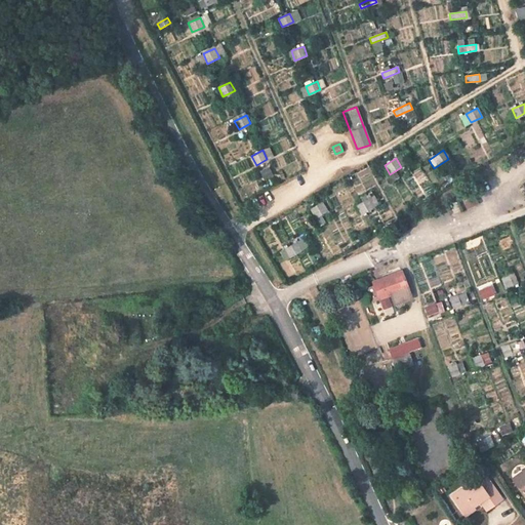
[(367,199),(357,205),(362,213),(372,207),(367,199)]
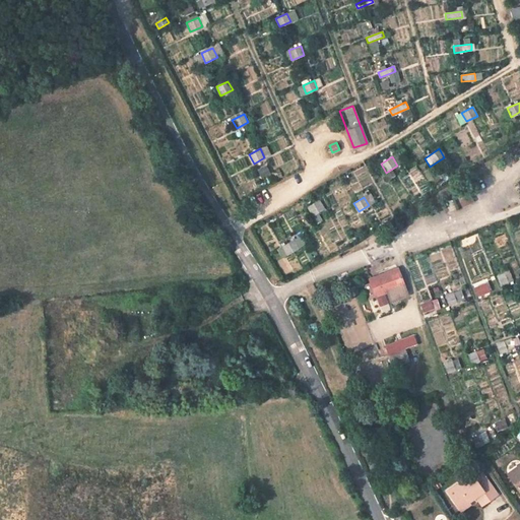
[(462,207),(469,204),(467,198),(460,201),(462,207)]
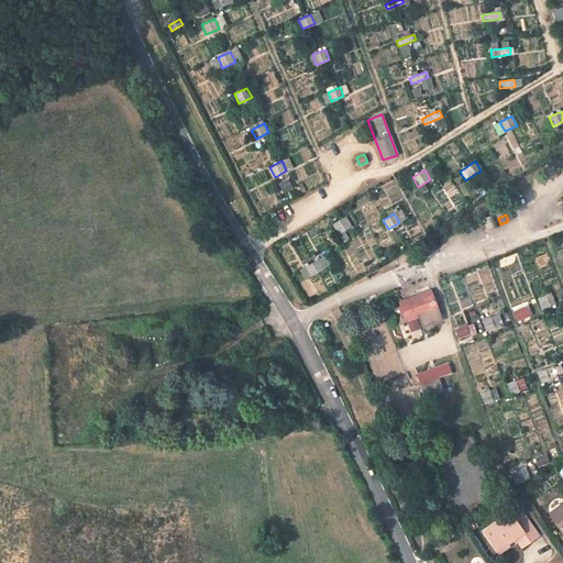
[(354,234),(345,217),(333,224),(339,233),(344,231),(348,238),(354,234)]
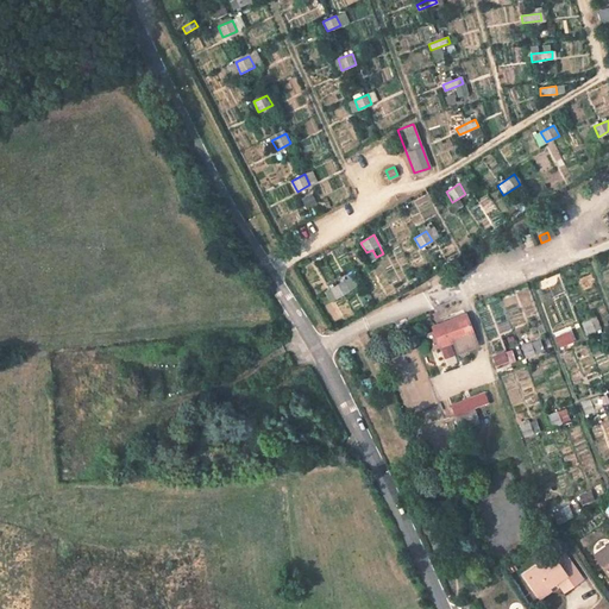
[(337,297),(349,290),(344,281),(331,288),(337,297)]
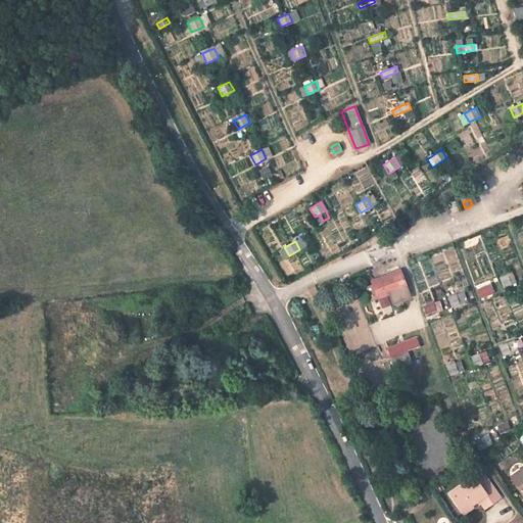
[(372,280),(379,297),(390,293),(394,303),(411,297),(400,270),(372,280)]
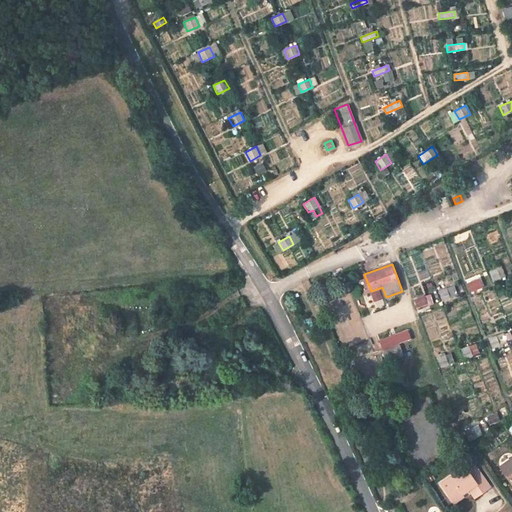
[(501,267),(490,272),(493,281),(505,276),(501,267)]
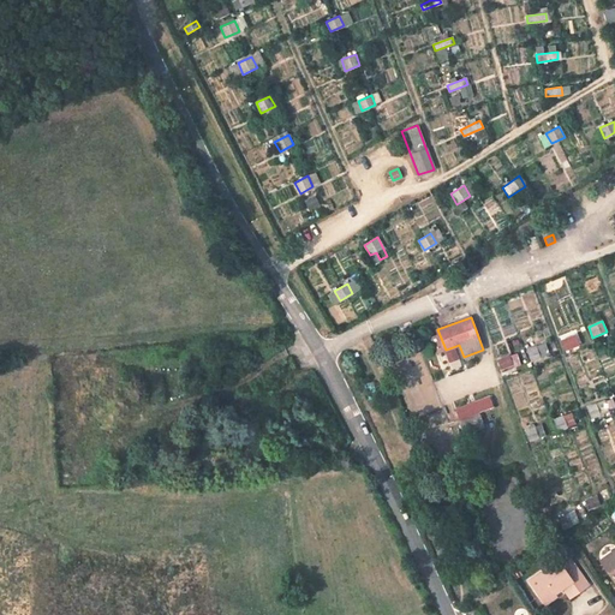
[(565,347),(580,341),(577,332),(561,336),(565,347)]
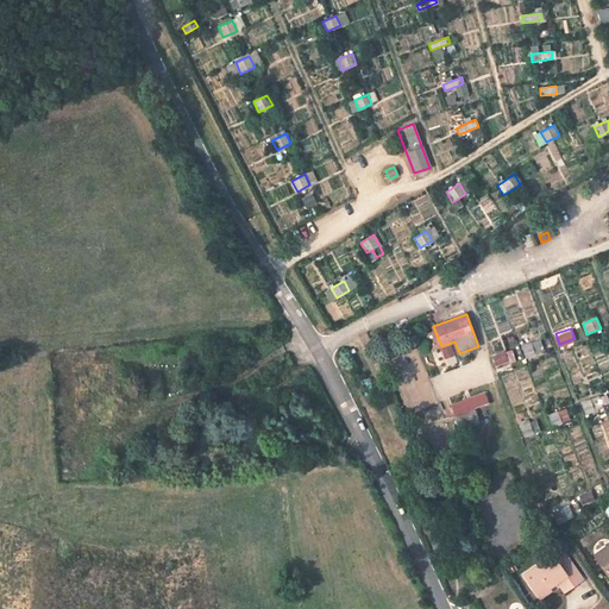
[(527,357),(540,351),(537,340),(522,345),(527,357)]
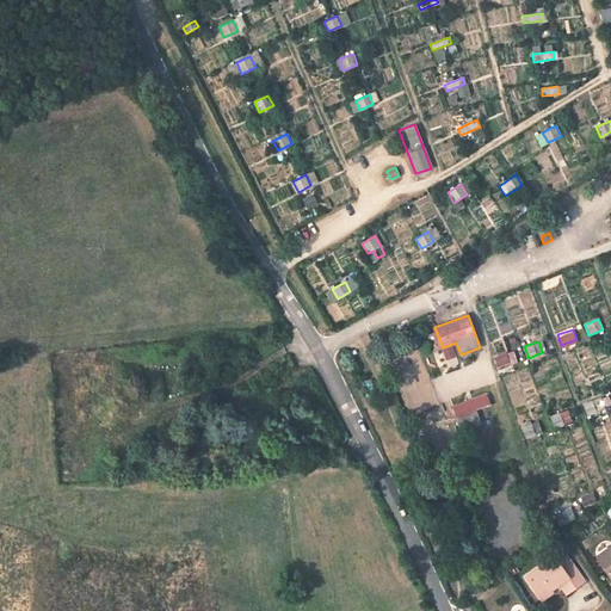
[(500,369),(507,365),(504,355),(497,357),(500,369)]
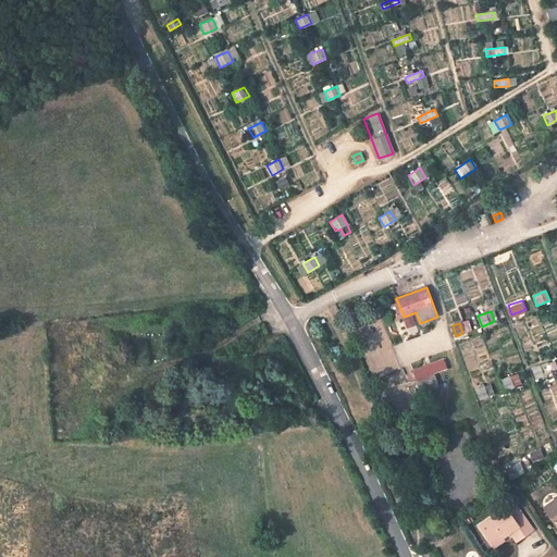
[(443,370),(440,361),(431,364),(433,373),(443,370)]
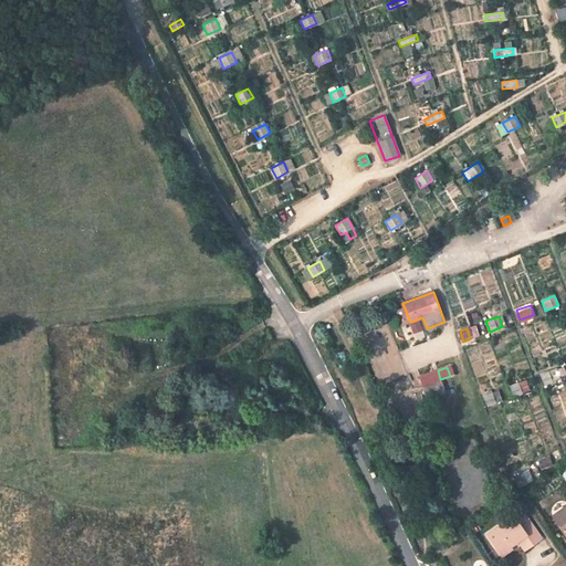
[(559,378),(556,369),(540,374),(544,384),(559,378)]
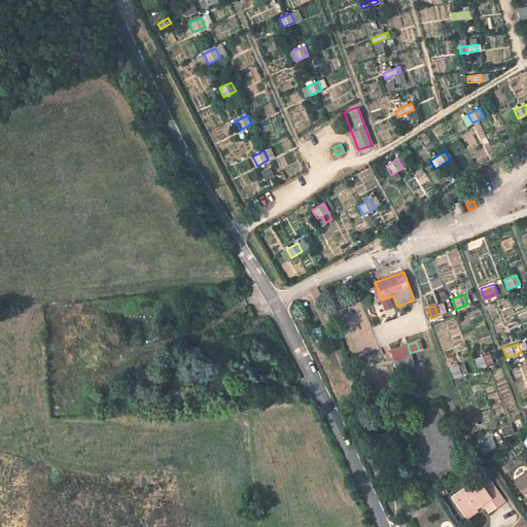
[(398,372),(414,365),(410,353),(408,345),(391,351),(398,372)]
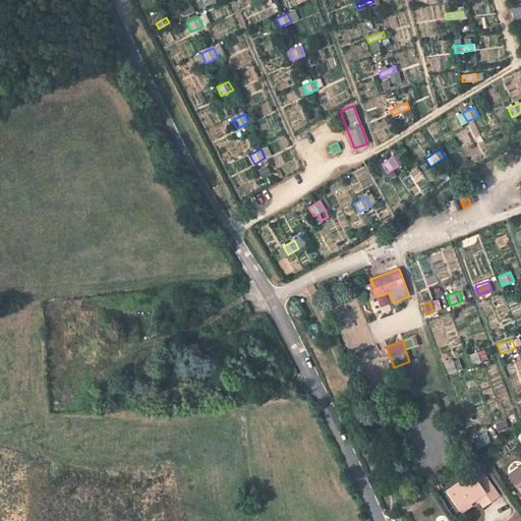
[(473,364),(485,359),(482,350),(470,355),(473,364)]
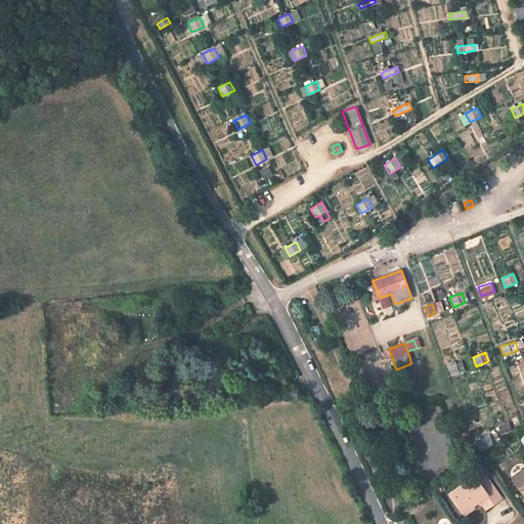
[(451,376),(464,370),(461,361),(448,366),(451,376)]
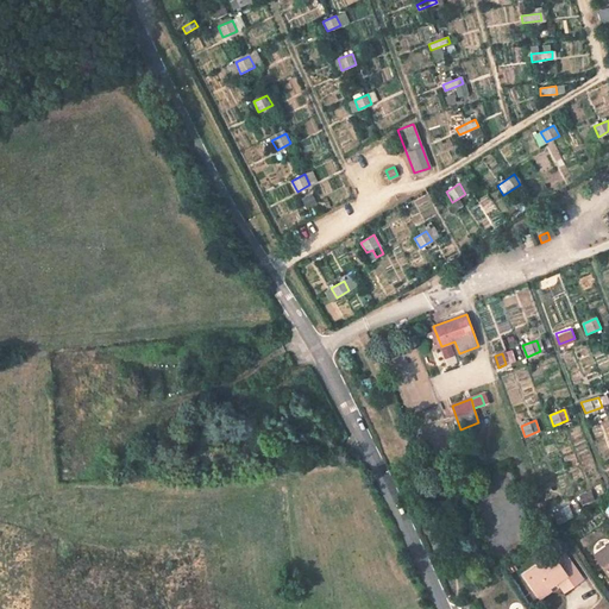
[(152,464),(169,463),(169,449),(152,460),(152,464)]
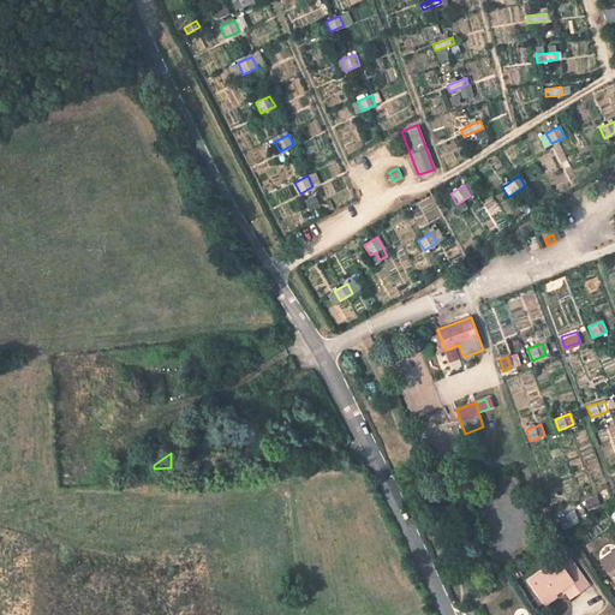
[(599,494),(585,500),(589,512),(604,506),(599,494)]
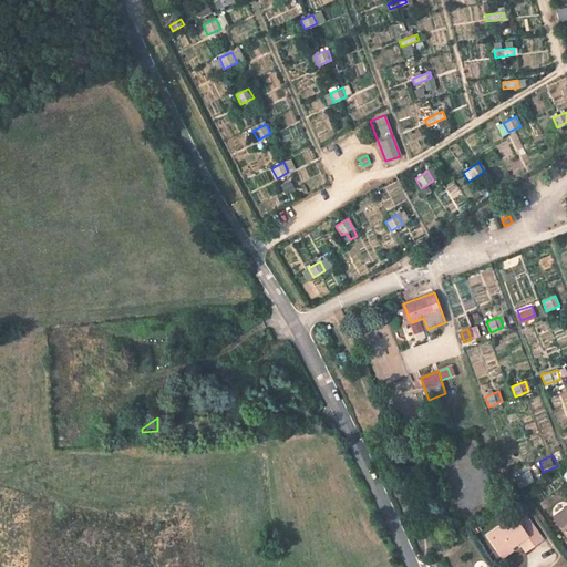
[(523,474),(515,477),(519,487),(527,484),(523,474)]
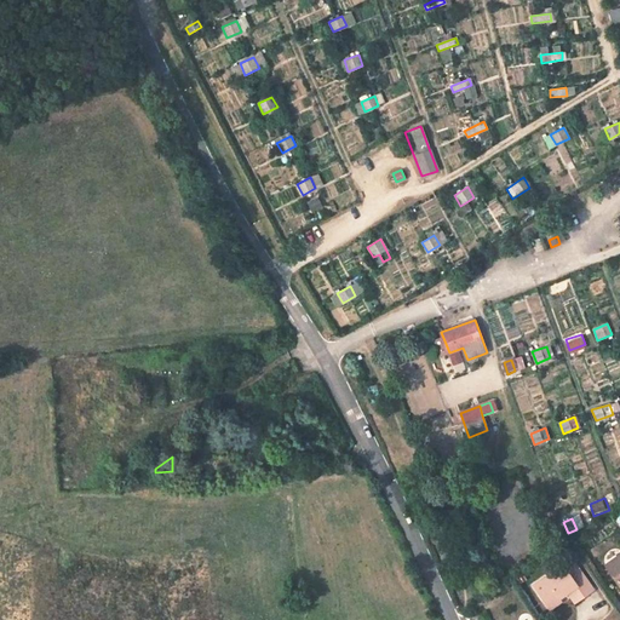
[(619,555),(606,566),(619,586),(619,555)]
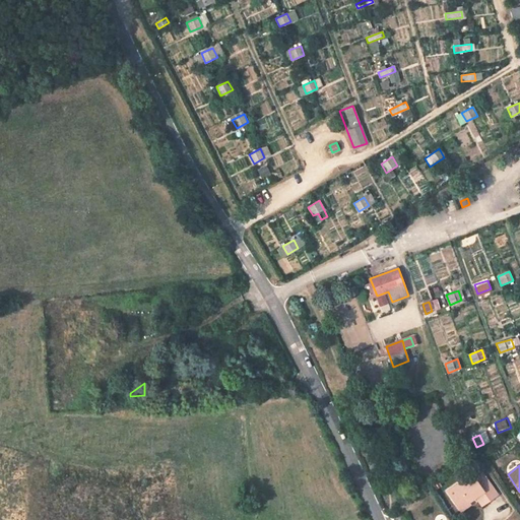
[(490,501),(498,495),(480,469),(447,492),(456,504),(465,498),(468,502),(475,497),(483,491),(490,501)]
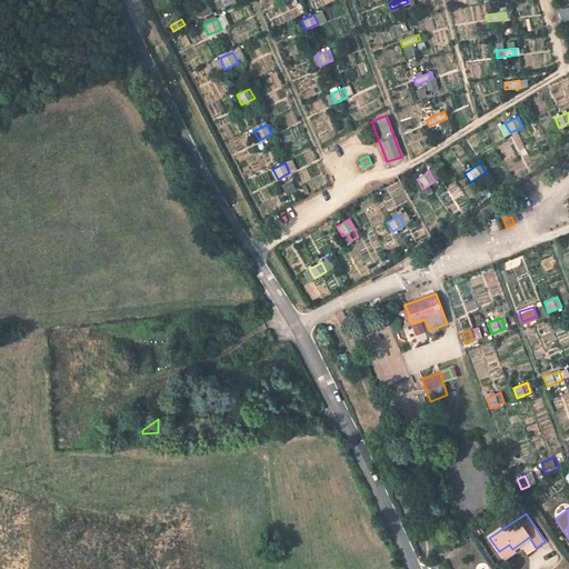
[(520,543),(527,553),(536,548),(529,537),(520,543)]
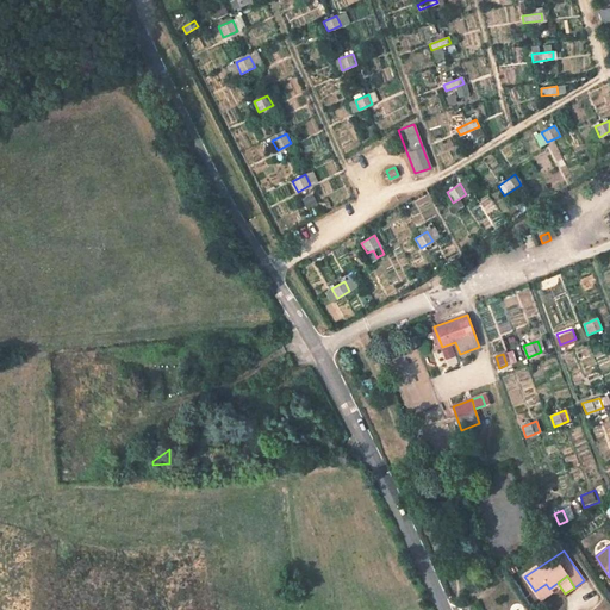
[(540,599),(551,592),(549,589),(546,584),(535,591),(540,599)]
